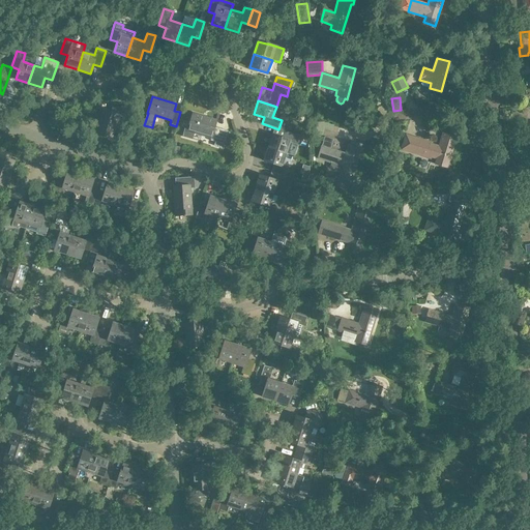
[(95,134),(112,139),(120,115),(124,116),(125,110),(112,106),(111,112),(104,109),(95,134)]
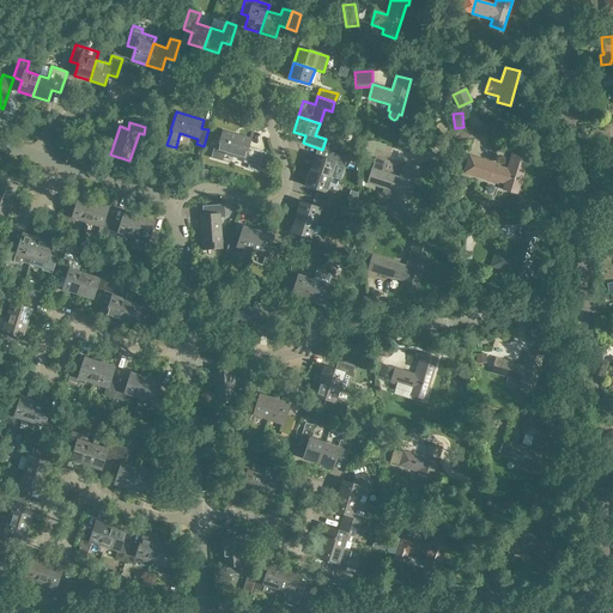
[(252,165),(249,169),(258,171),(262,151),(249,147),(252,139),(223,131),(217,150),(213,149),(211,158),(223,162),(225,152),(244,158),(243,163),(252,165)]
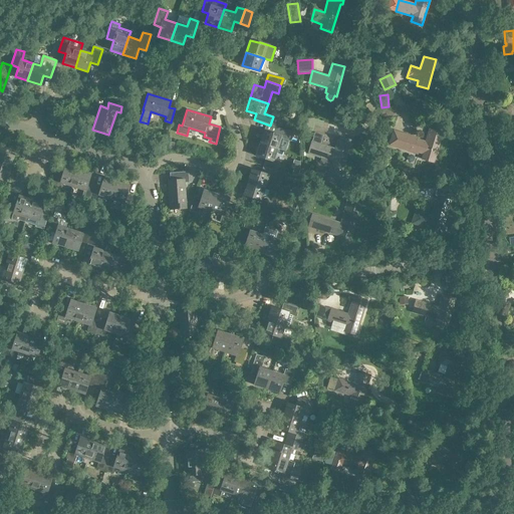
[(314,125),(322,129),(324,122),(312,118),(299,119),(300,129),(312,132),(314,125)]
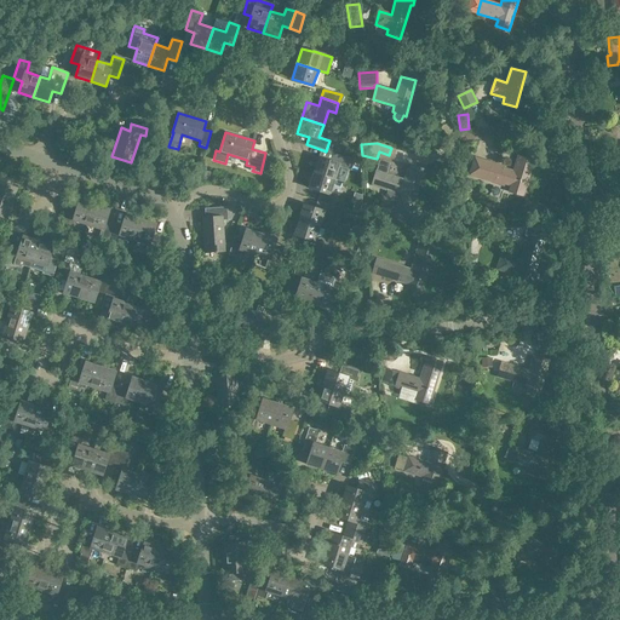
[(331,161),(319,158),(314,173),(334,179),(339,167),(351,171),(355,161),(333,154),(331,161)]
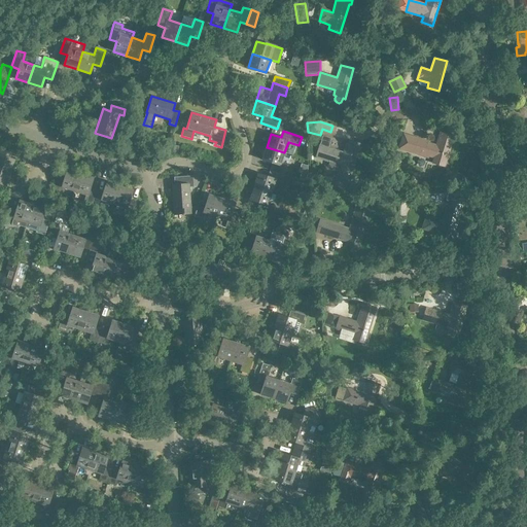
[(436,146),(427,143),(428,141),(403,134),(398,149),(429,159),(429,156),(434,157),(432,164),(445,167),(454,137),(441,133),(436,146)]
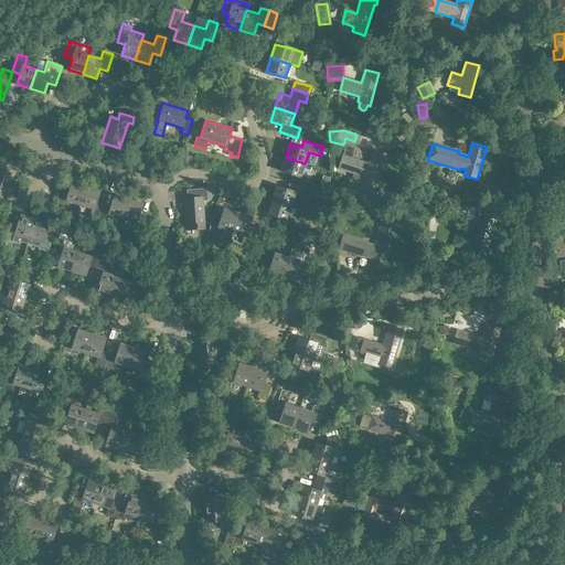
[(369,164),(352,159),(355,149),(347,146),(339,169),(366,177),(364,183),(376,187),(386,155),(373,150),(369,164)]
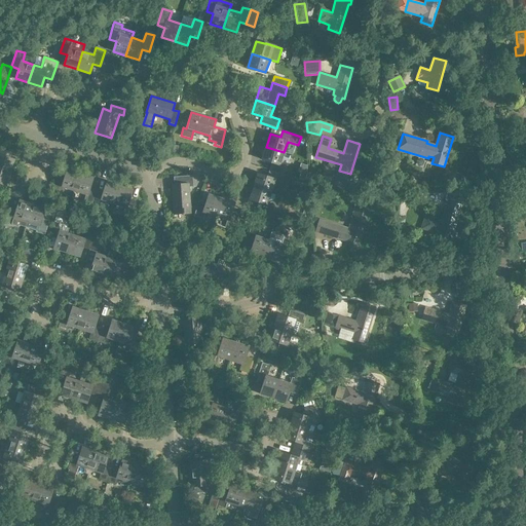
[(14,160),(4,157),(7,150),(0,147),(0,170),(10,173),(14,160)]
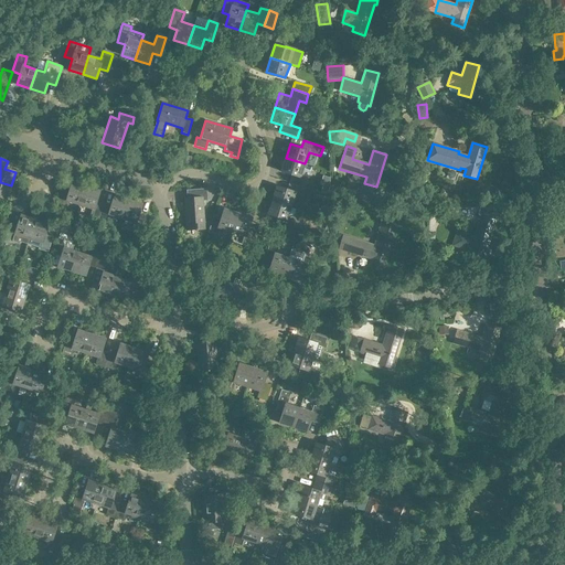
[(301,176),(305,163),(286,158),(281,172),(291,176),(289,182),(305,188),(308,178),(301,176)]
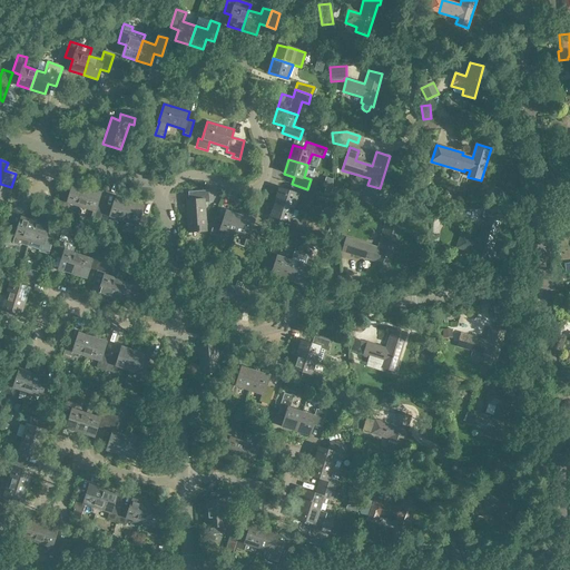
[(0,199),(7,202),(11,187),(0,184),(0,199)]
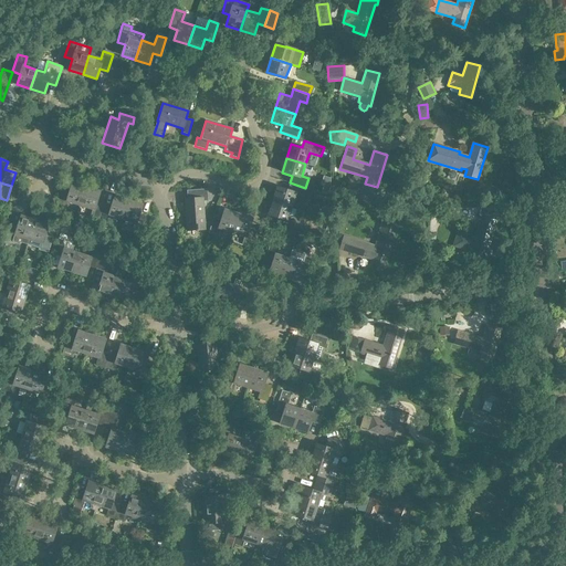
[(73,182),(70,192),(62,190),(56,206),(66,209),(69,202),(81,207),(86,187),(73,182)]
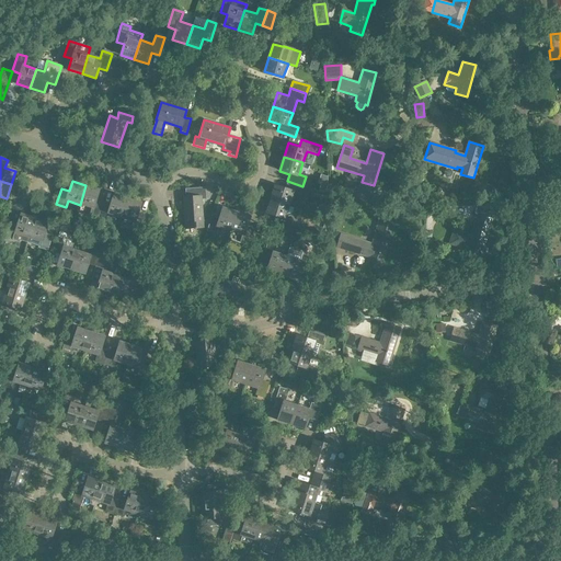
[(275,185),(271,199),(289,205),(294,193),(300,195),(302,186),(287,181),(285,189),(275,185)]
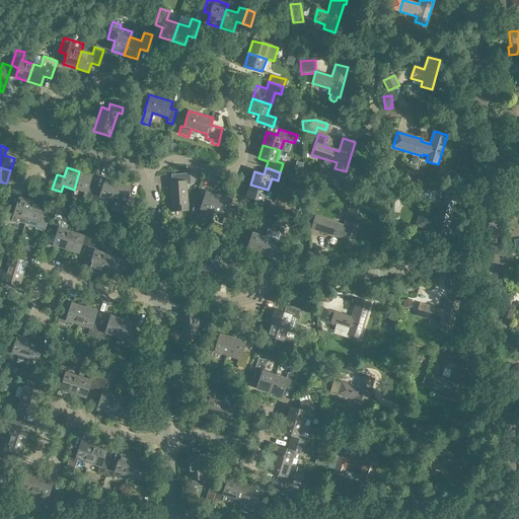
[(89,186),(92,175),(79,171),(74,190),(85,193),(83,199),(91,202),(95,188),(89,186)]
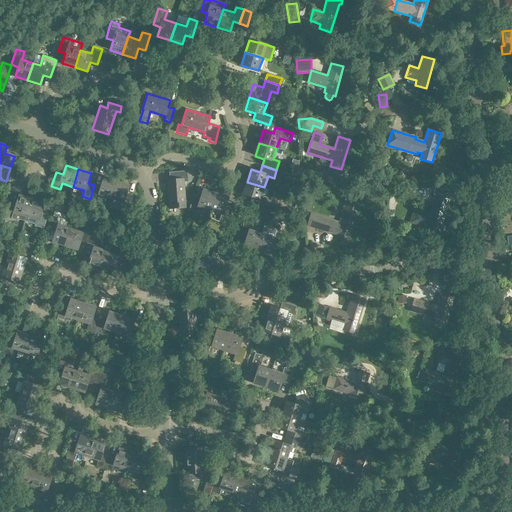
[(174,179),(167,180),(169,210),(186,209),(184,182),(188,182),(187,173),(174,174),(174,179)]
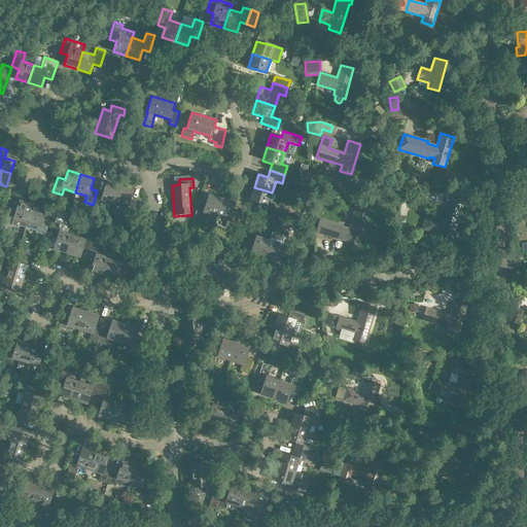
[(107,182),(104,192),(97,190),(93,205),(101,207),(103,201),(114,205),(119,186),(107,182)]
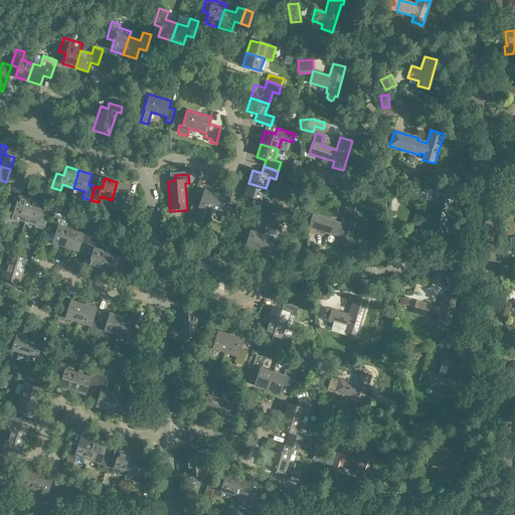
[(127,196),(130,186),(117,182),(112,200),(123,204),(121,209),(129,212),(134,198),(127,196)]
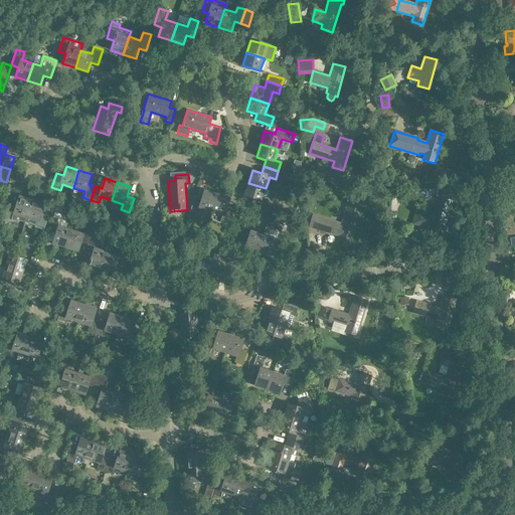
[(243,195),(253,199),(251,205),(266,210),(269,201),(262,199),(266,188),(248,183),(243,195)]
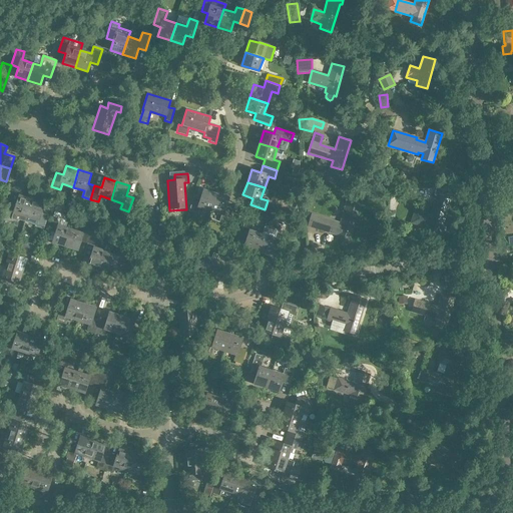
[(203,190),(200,199),(193,197),(189,211),(197,214),(199,207),(210,211),(216,194),(203,190)]
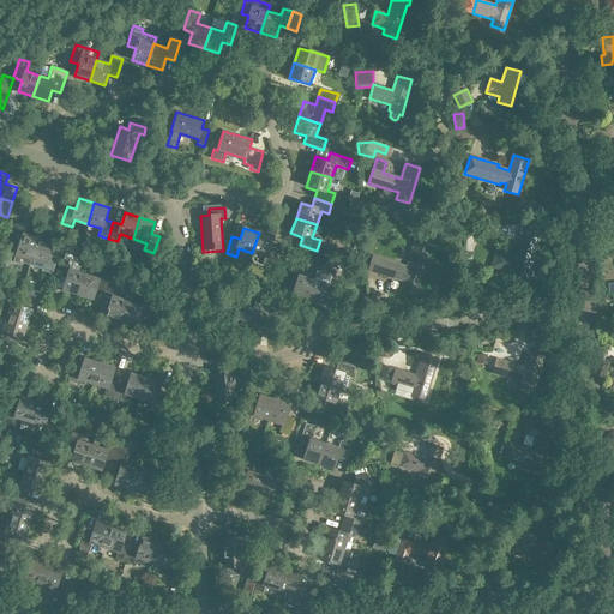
[(274,238),(259,233),(252,253),(265,258),(263,264),(274,268),(278,251),(270,248),(274,238)]
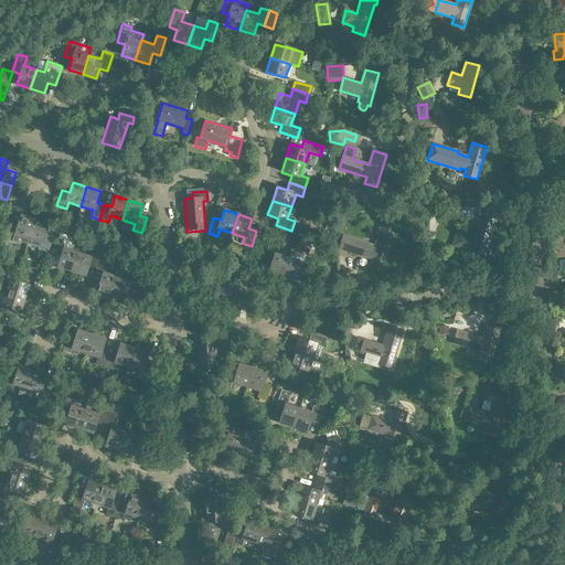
[(27,244),(29,238),(35,220),(21,215),(18,226),(10,224),(4,238),(18,243),(18,242),(27,244)]
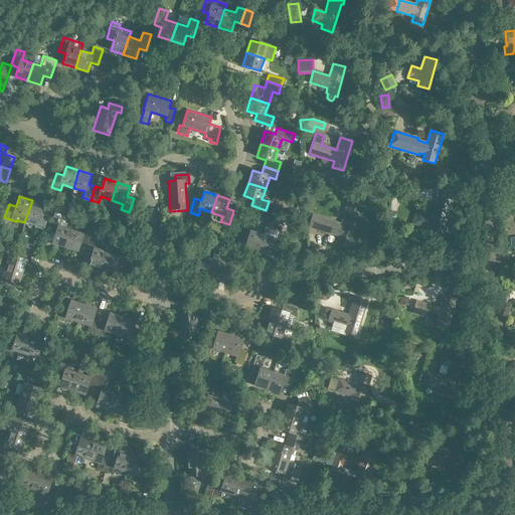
[(413,223),(431,228),(430,233),(445,238),(449,226),(444,225),(452,201),(448,200),(439,197),(433,217),(417,212),(413,223)]
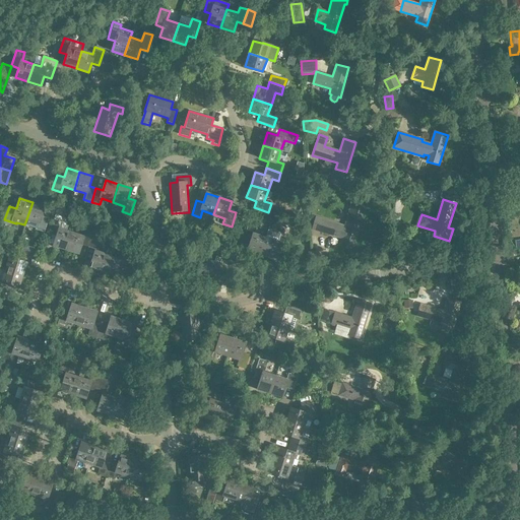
[(45,206),(33,202),(26,219),(38,223),(40,224),(42,216),(45,206)]
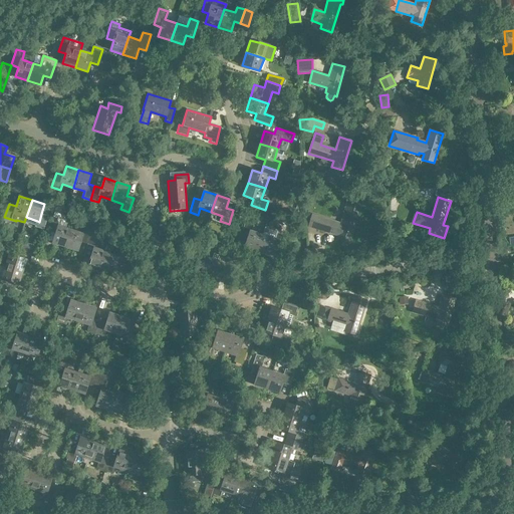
[(347,204),(341,224),(312,215),(308,226),(339,236),(337,241),(349,244),(360,207),(347,204)]
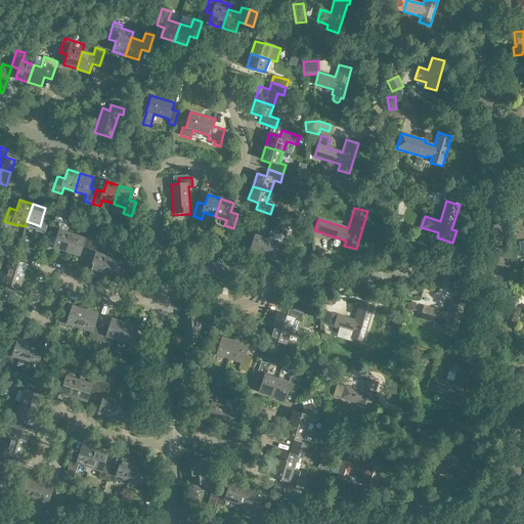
[(38,225),(36,231),(44,234),(49,220),(42,218),(40,226),(38,225)]
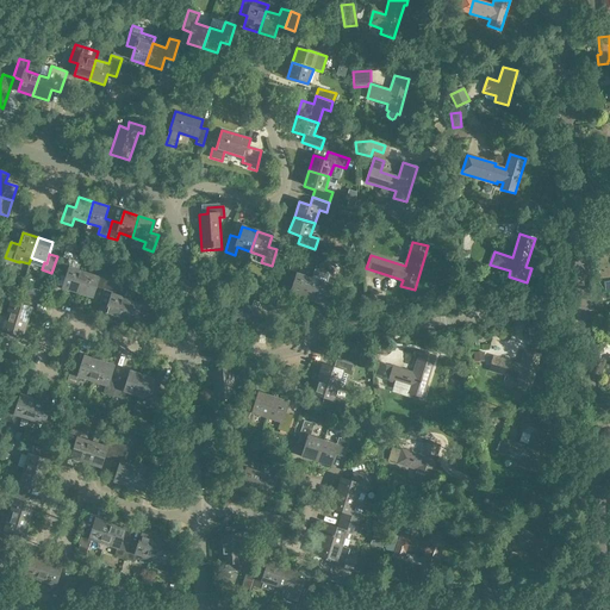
[(66,278),(62,288),(78,293),(85,273),(72,268),(74,261),(63,259),(58,275),(66,278)]
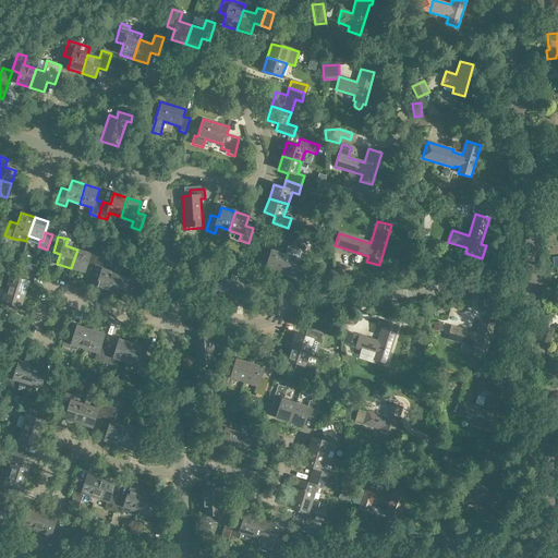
[(274,251),(276,244),(266,242),(262,257),(269,259),(266,269),(279,274),(286,255),(274,251)]
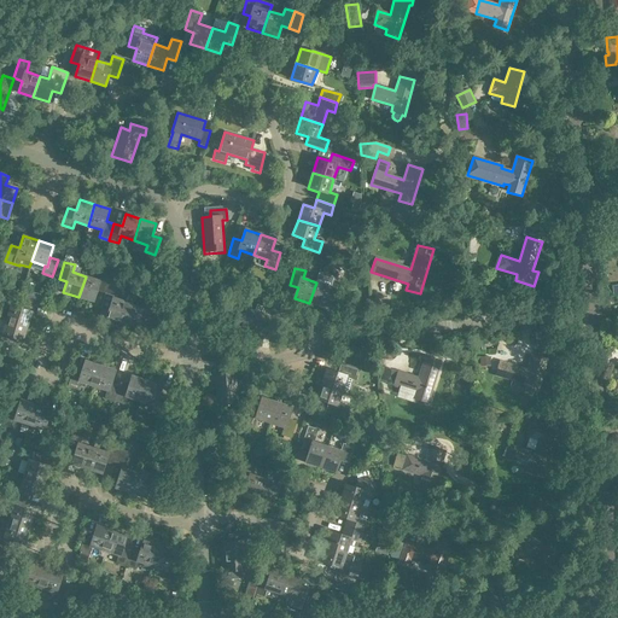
[(98,280),(86,277),(79,297),(94,302),(98,291),(105,293),(111,277),(100,273),(98,280)]
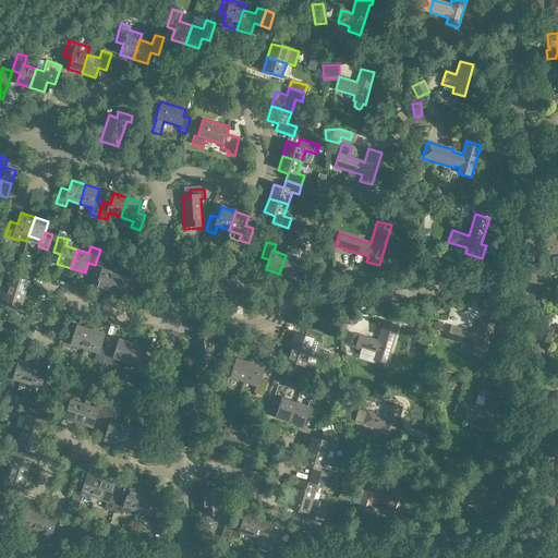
[(286,255),(279,274),(293,278),(296,268),(304,270),(308,255),(301,253),(301,251),(289,246),(289,247),(288,246),(286,255)]
